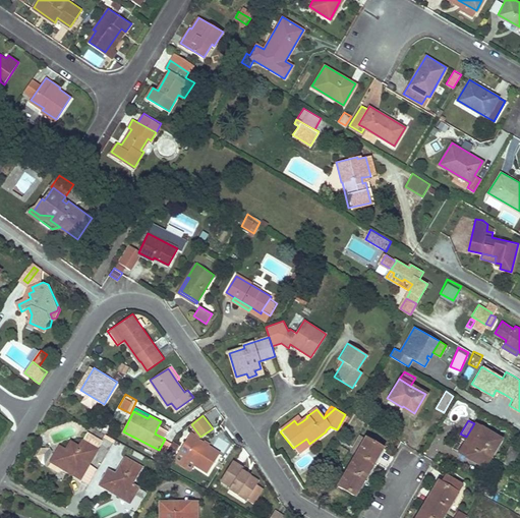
[(466,437),(461,446),(467,449),(464,455),(474,461),(475,460),(484,465),(500,440),(474,423),(466,437)]
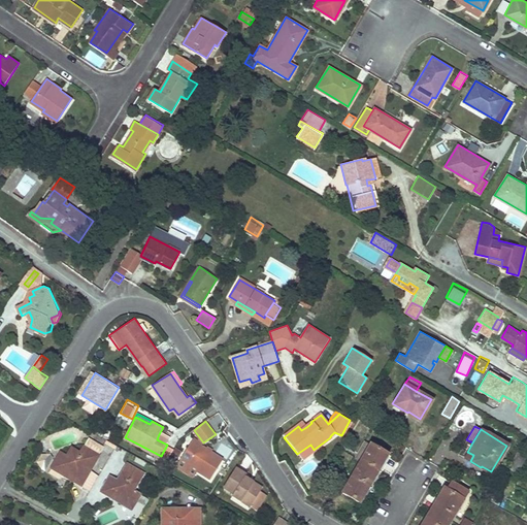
[(159,434),(157,439),(167,445),(169,440),(159,434)]
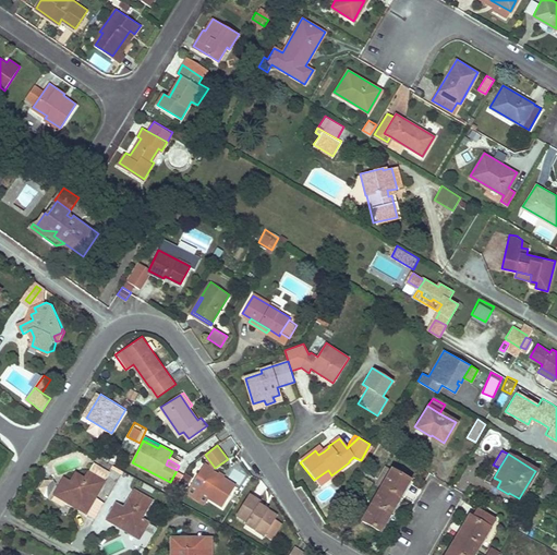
[(93,465),(89,471),(106,481),(109,474),(93,465)]
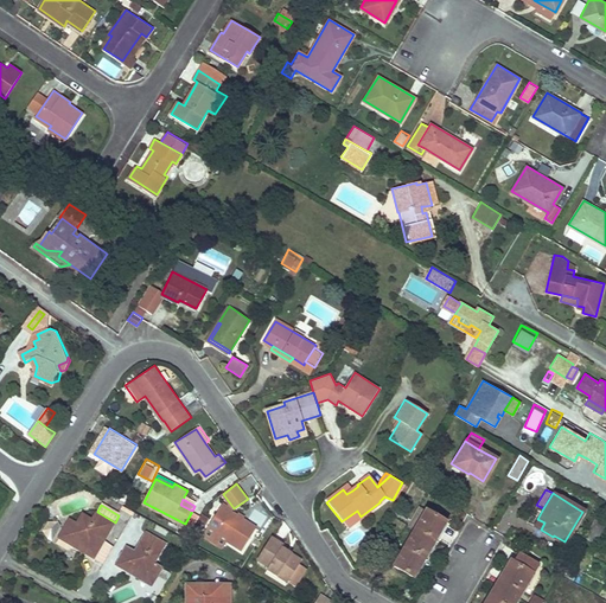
[(222,505),(208,527),(242,550),(257,527),(222,505)]
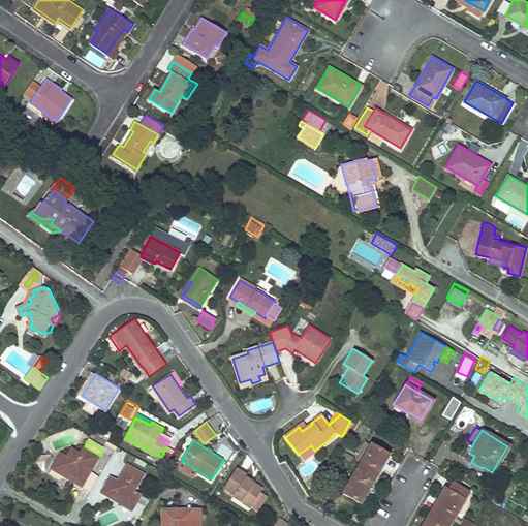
[(361,461),(371,444),(365,440),(355,457),(361,461)]
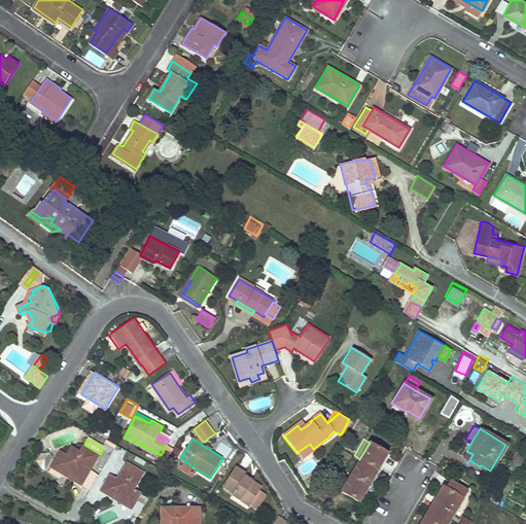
[(370,443),(359,459),(377,468),(386,452),(370,443)]
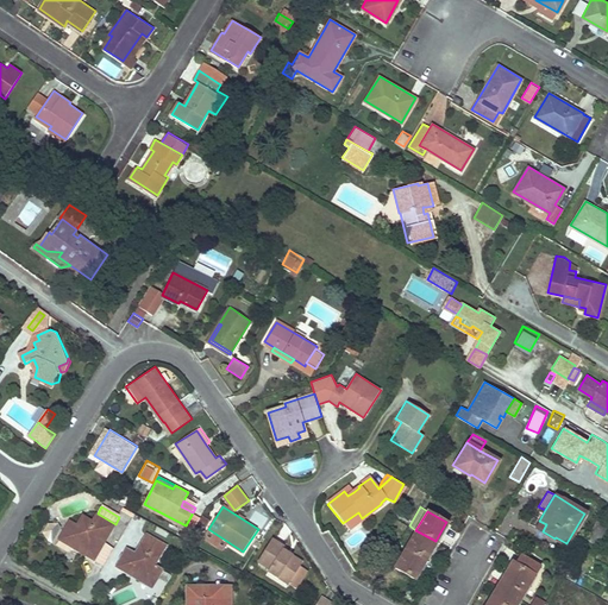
[(193,512),(186,525),(194,530),(201,517),(193,512)]
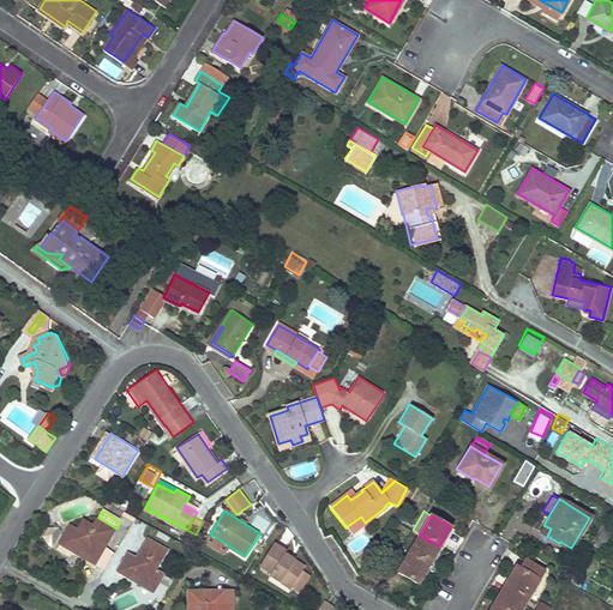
[(346,527),(350,533),(365,523),(361,517),(346,527)]
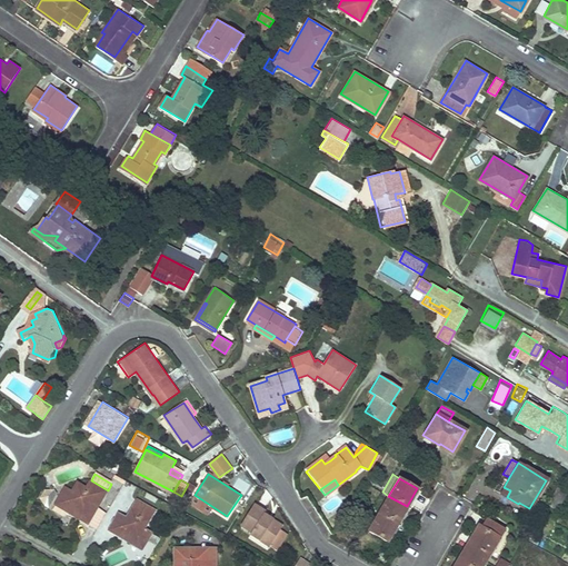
[(53,508),(61,513),(63,508),(81,518),(80,522),(87,526),(89,523),(98,506),(108,490),(91,480),(87,488),(78,483),(73,490),(66,487),(53,508)]
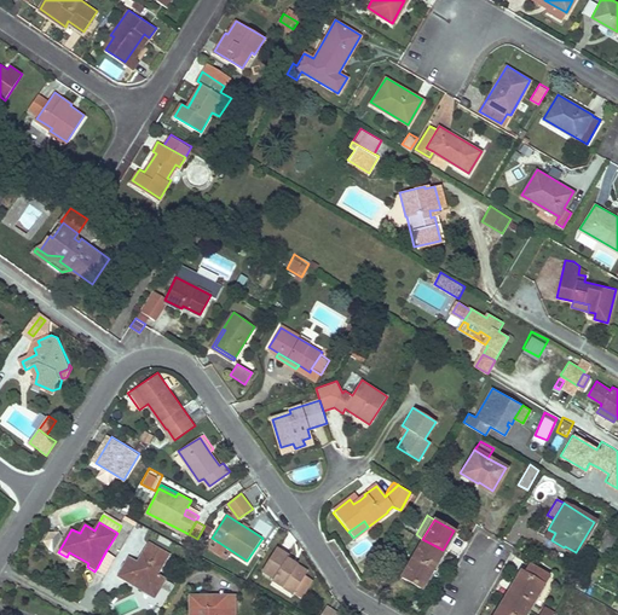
[(607,527),(595,547),(606,553),(617,535),(617,532),(607,527)]
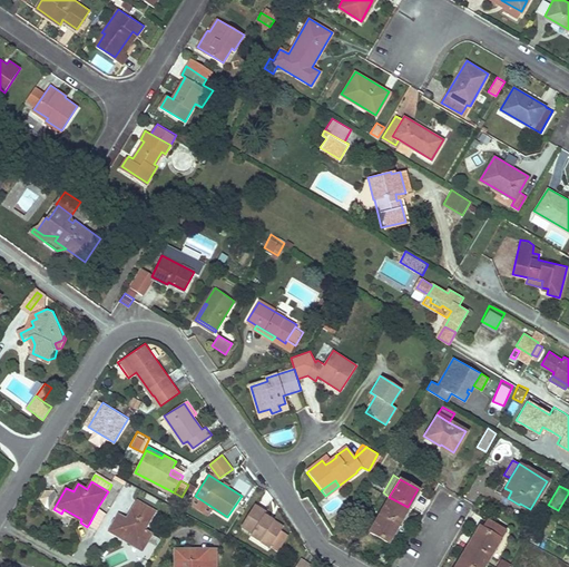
[(504,488),(501,494),(508,498),(511,491),(504,488)]
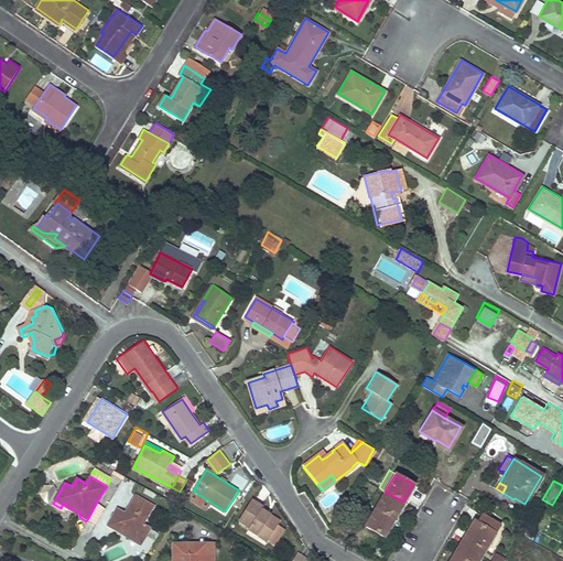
[(385,492),(376,508),(393,518),(403,502),(385,492)]
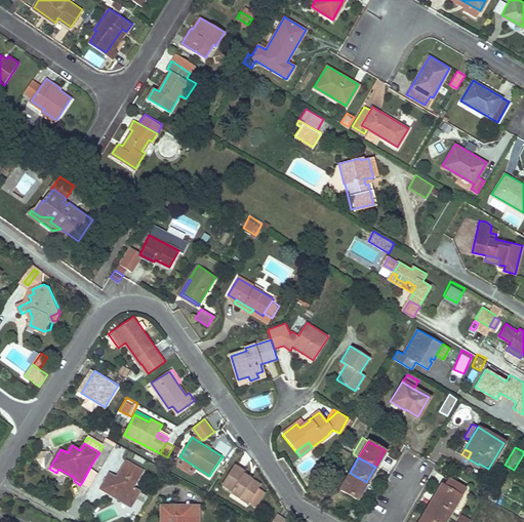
[(135,466),(127,460),(122,469),(130,474),(135,466)]
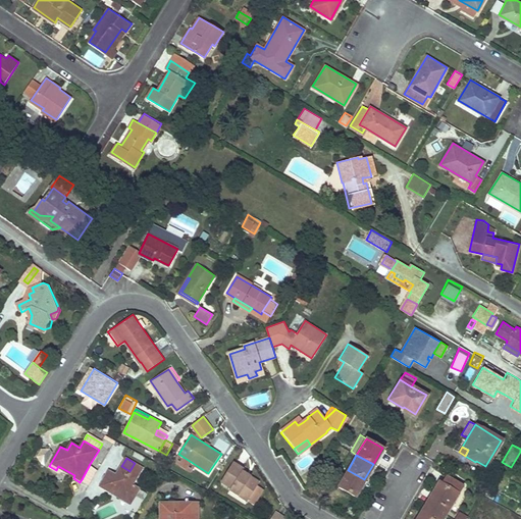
[(233,462),(221,480),(232,487),(230,489),(254,505),(263,489),(257,485),(259,481),(243,471),(244,469),(233,462)]
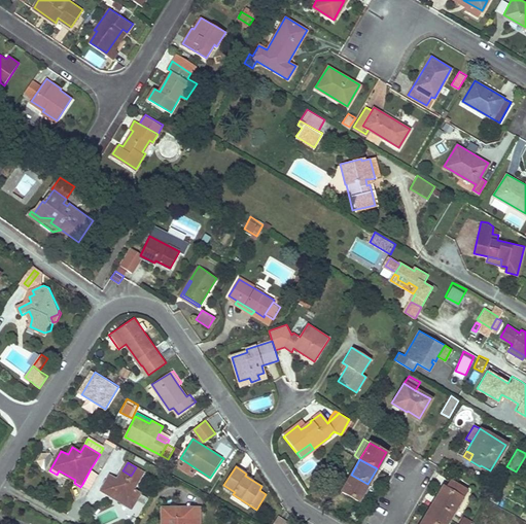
[(131,476),(123,470),(117,479),(109,475),(100,490),(125,504),(129,497),(136,501),(141,492),(134,488),(143,472),(136,467),(131,476)]
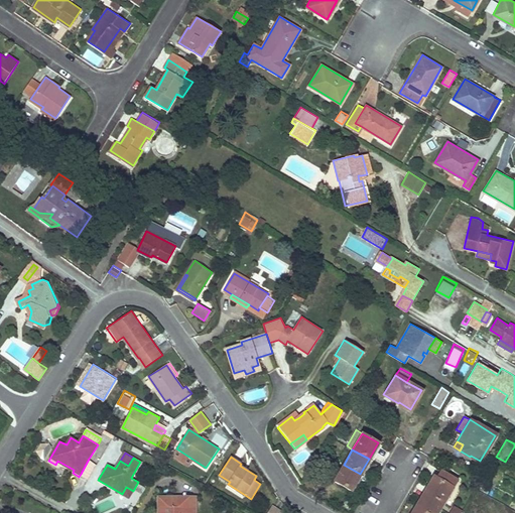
[(97,464),(89,459),(81,474),(88,479),(97,464)]
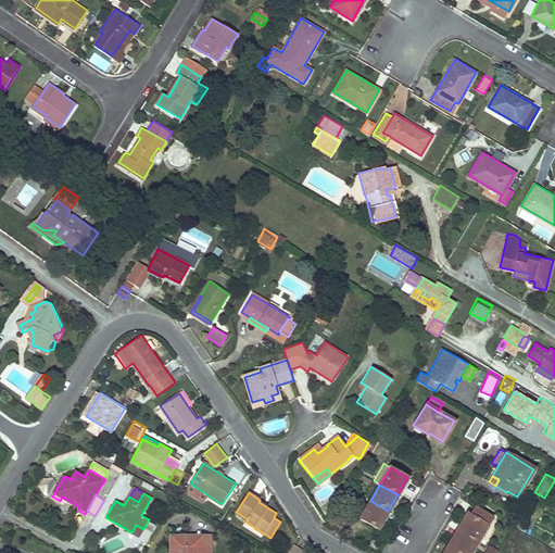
[(370,501),(360,518),(378,528),(388,511),(370,501)]
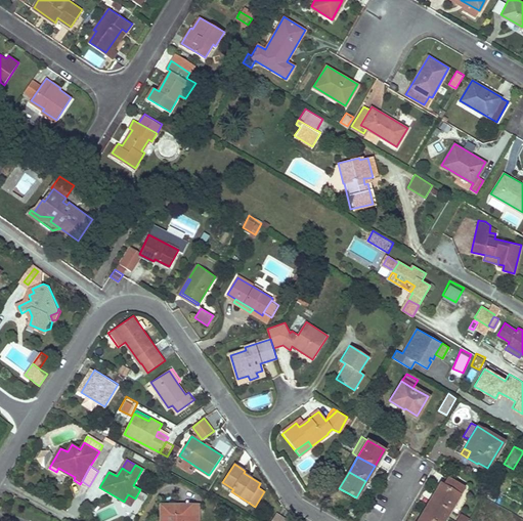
[(439,482),(432,495),(434,497),(429,508),(443,515),(450,503),(453,504),(464,486),(447,477),(443,484),(439,482)]
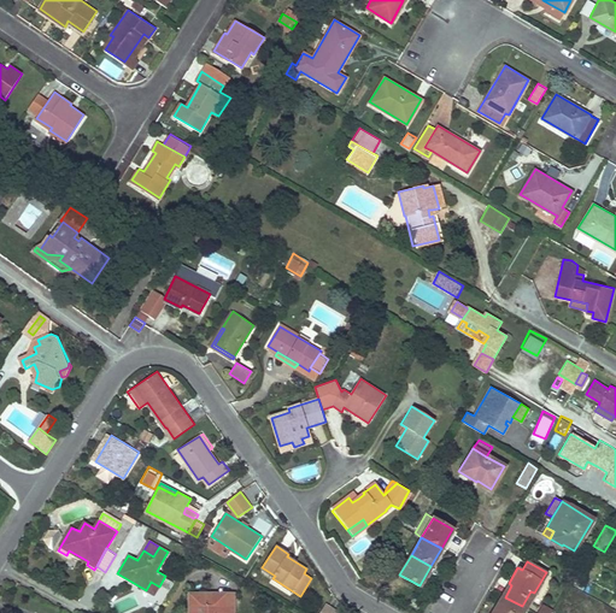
[(151,582),(146,590),(154,595),(159,587),(151,582)]
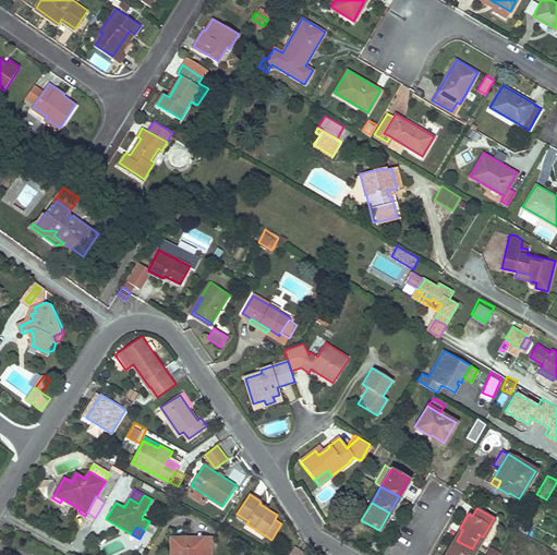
[(460,528),(453,539),(457,541),(462,530),(460,528)]
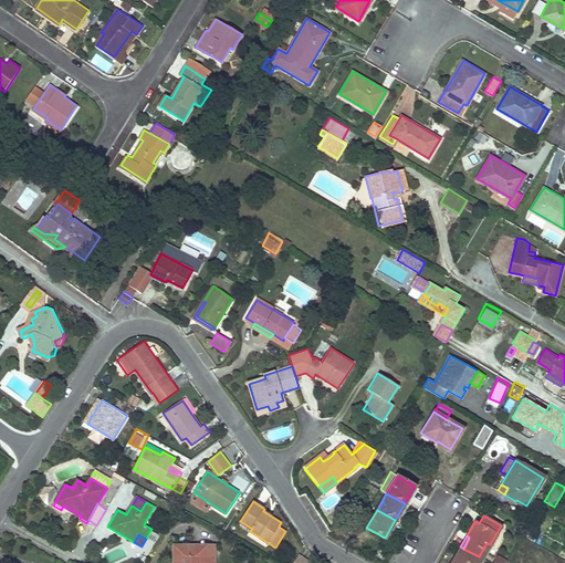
[(487,543),(479,556),(481,559),(490,544),(487,543)]
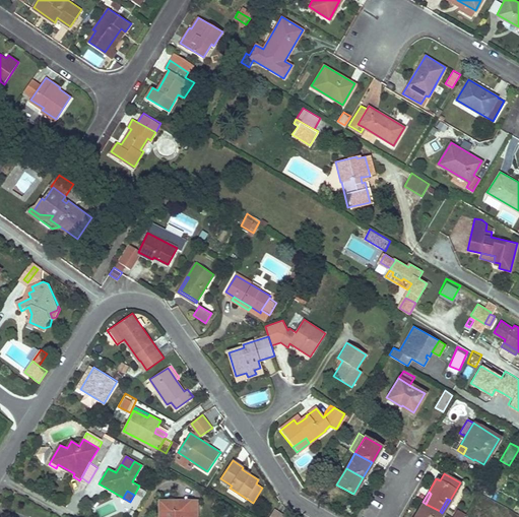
[(159,500),(159,509),(180,509),(180,516),(186,516),(186,511),(196,512),(196,500),(159,500)]
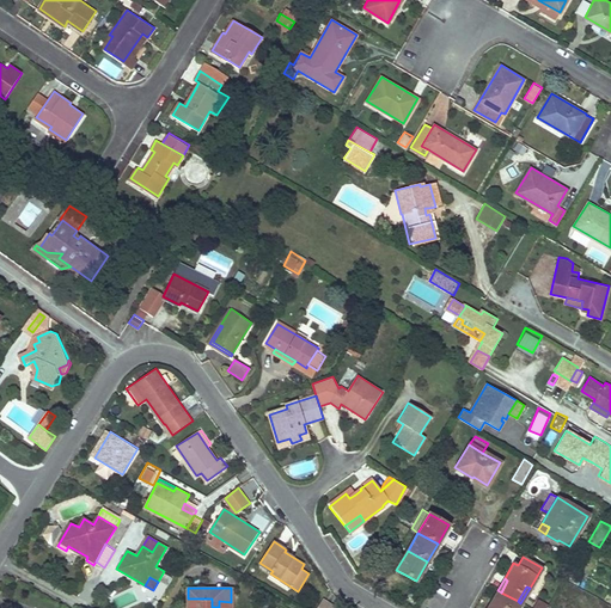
[(490,602),(494,605),(501,593),(498,590),(490,602)]
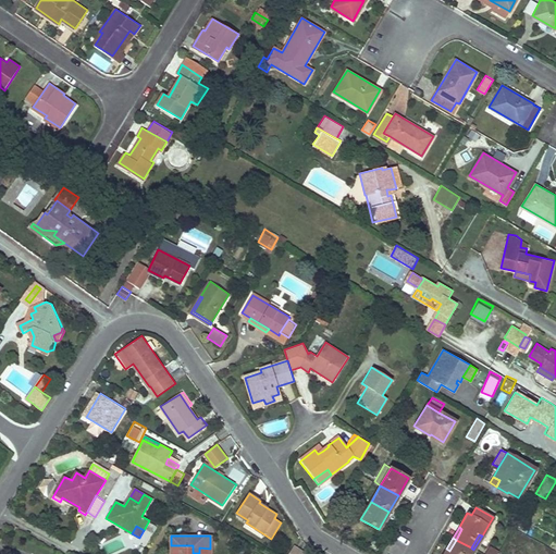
[(467,553),(471,548),(456,540),(449,551),(446,549),(443,553),(467,553)]
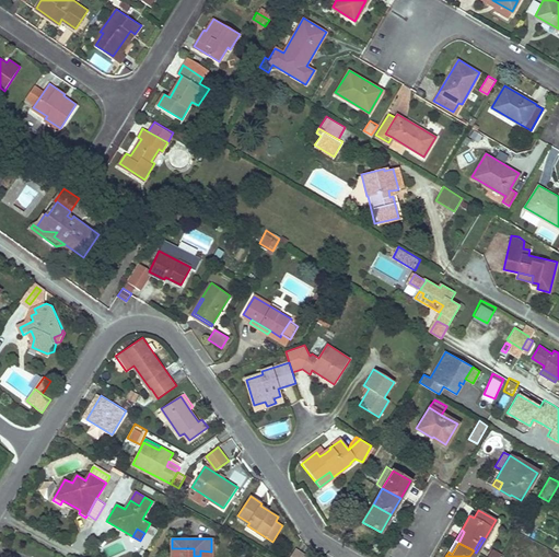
[(301,556),(303,554),(294,547),(288,556),(301,556)]
